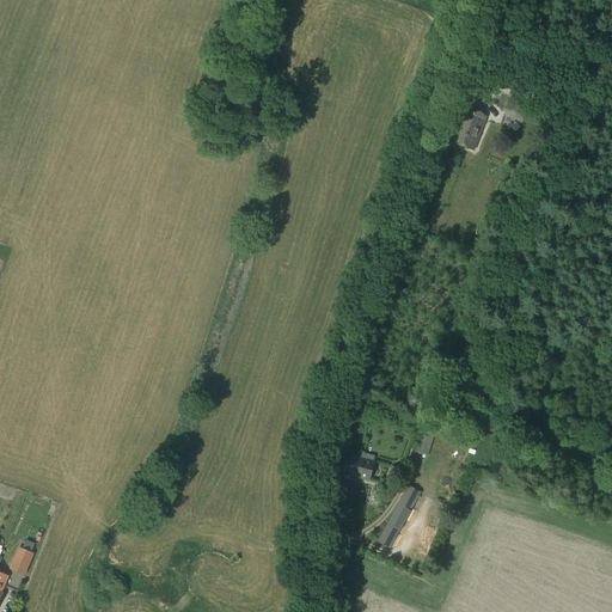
[(521,124),(526,110),(508,104),(503,117),(521,124)]
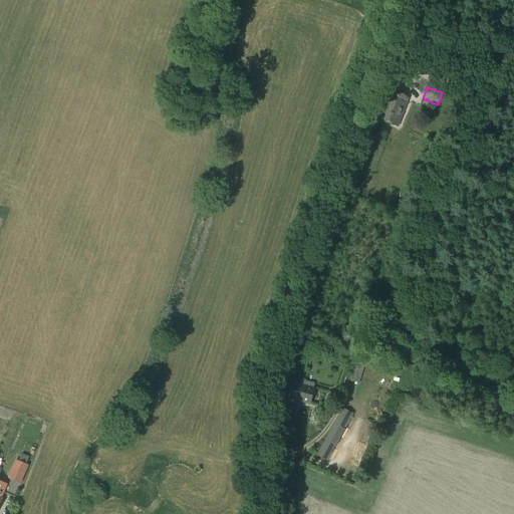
[(399,125),(408,101),(402,97),(397,95),(390,94),(380,119),(399,125)]
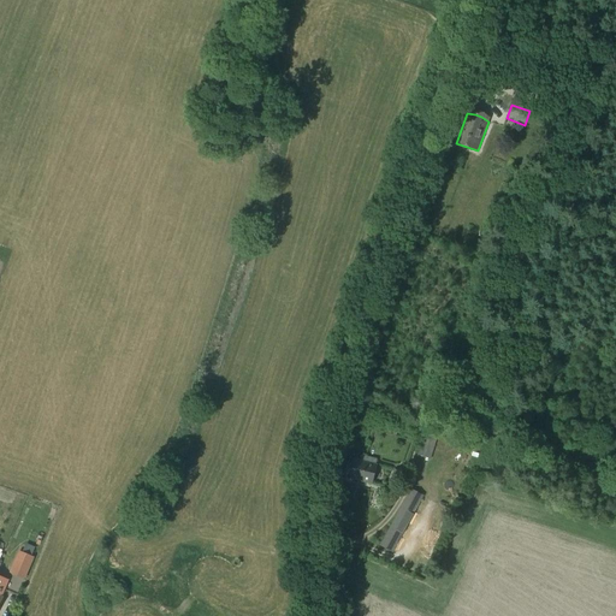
[(373,406),(371,416),(380,419),(383,409),(373,406)]
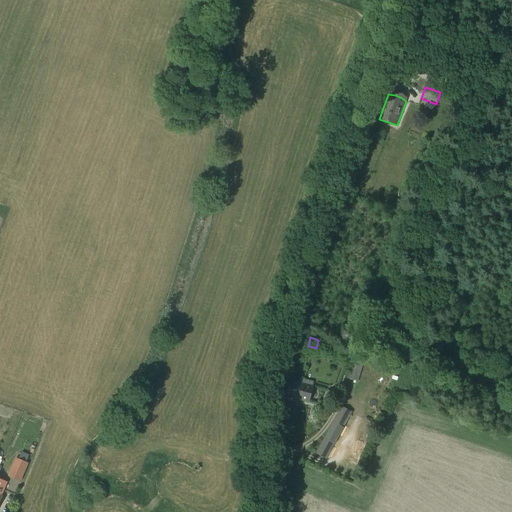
[(358,381),(363,365),(352,362),(347,378),(358,381)]
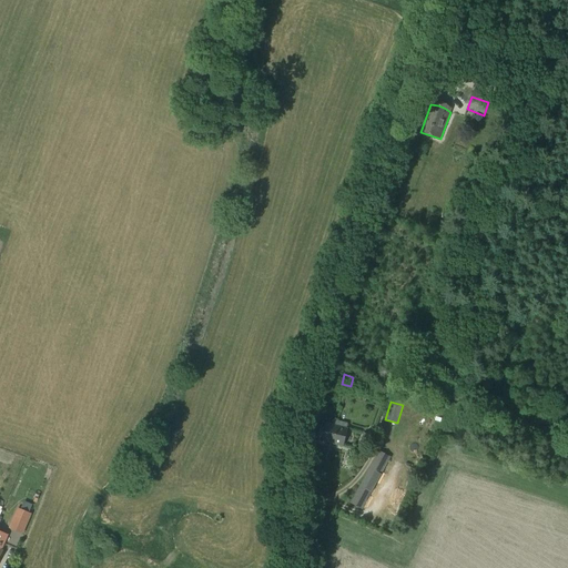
[(343,446),(347,428),(323,423),(318,439),(343,446)]
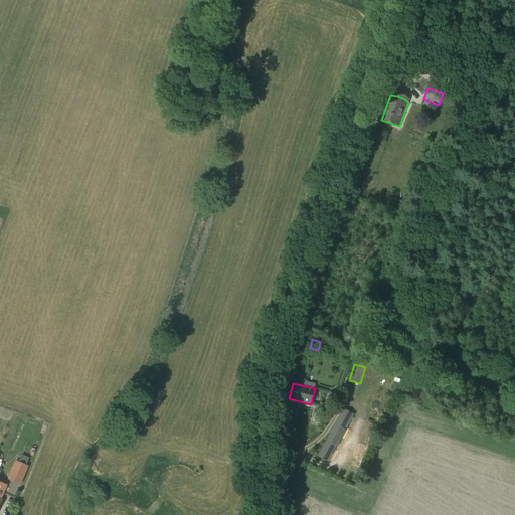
[(338,400),(339,395),(329,392),(324,408),(331,410),(334,399),(338,400)]
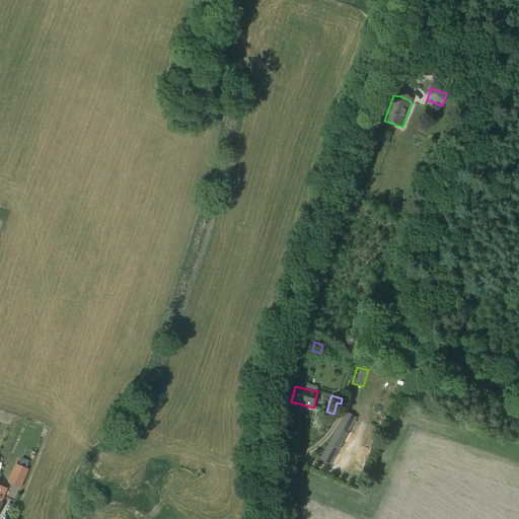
[(356,418),(346,413),(321,459),(330,464),(356,418)]
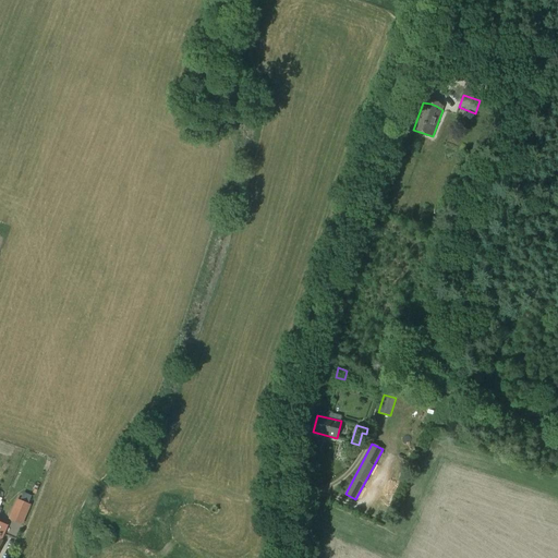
[(23,519),(28,507),(13,500),(7,517),(20,522),(21,519),(23,519)]
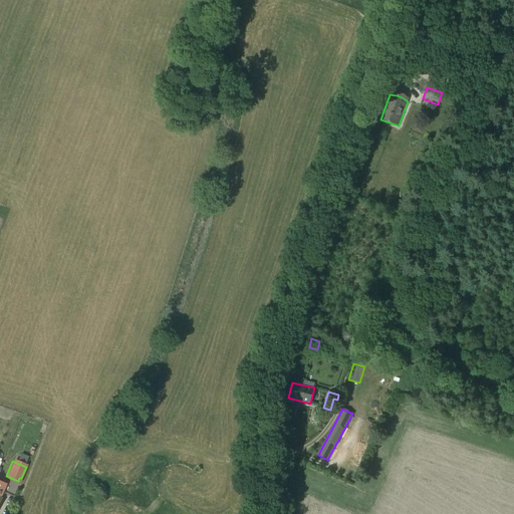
All buildings are outlined.
